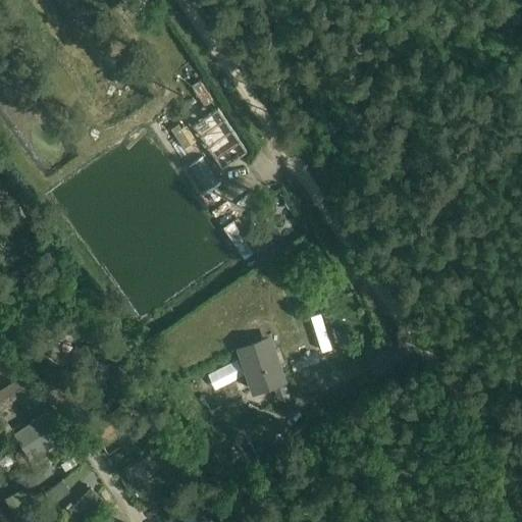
[(251,154),(221,110),(195,128),(225,172),(251,154)]
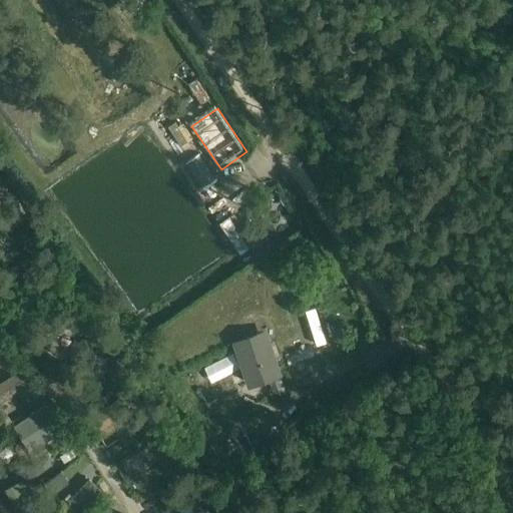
[(218,227),(242,264),(253,257),(229,219),(218,227)]
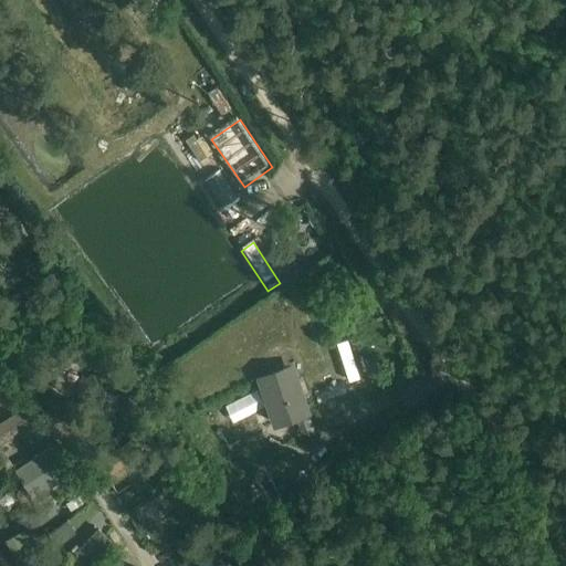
[(32,265),(39,278),(46,273),(40,261),(32,265)]
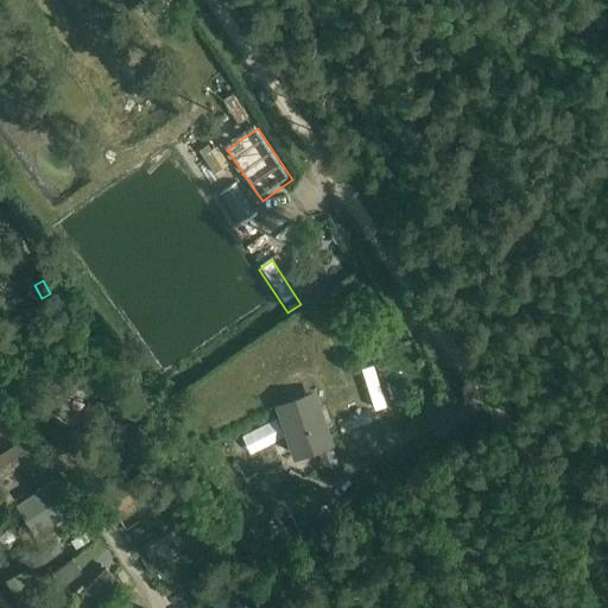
[(56,406),(95,379),(84,362),(45,390),(56,406)]
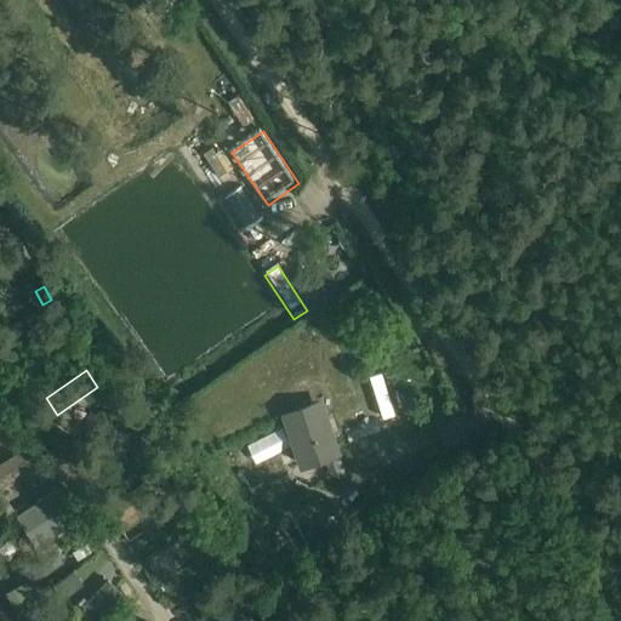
[(383,375),(364,381),(374,415),(393,409),(383,375)]
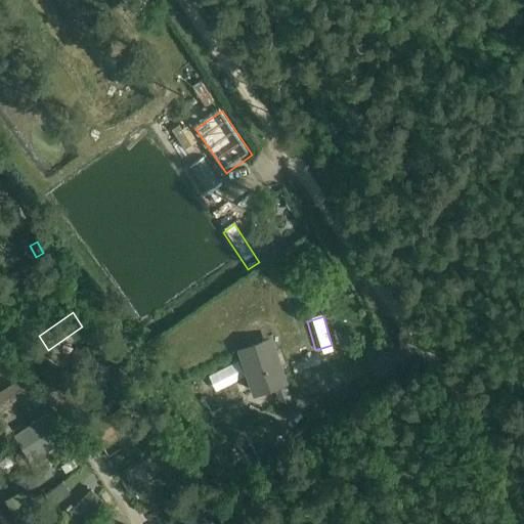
[(259,392),(288,382),(278,354),(269,357),(264,342),(244,349),(259,392)]
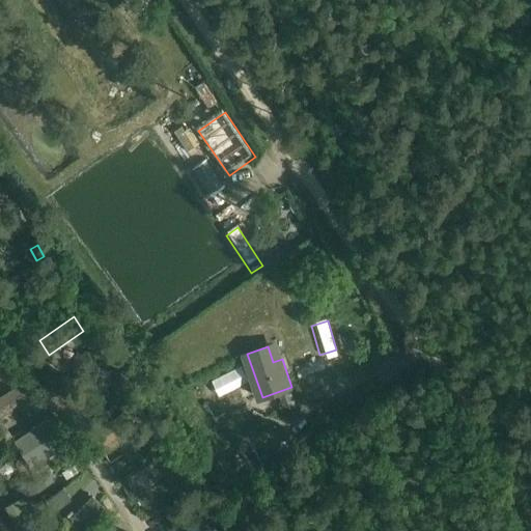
[(0,416),(28,398),(20,385),(0,397),(0,416)]
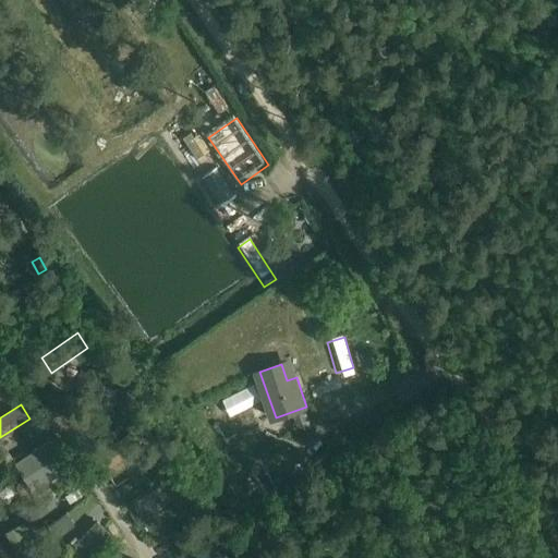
[(36,488),(70,466),(52,439),(19,461),(36,488)]
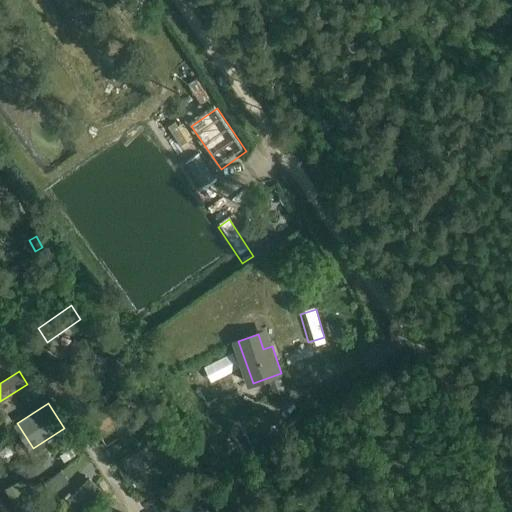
[(135,470),(164,452),(156,440),(127,458),(135,470)]
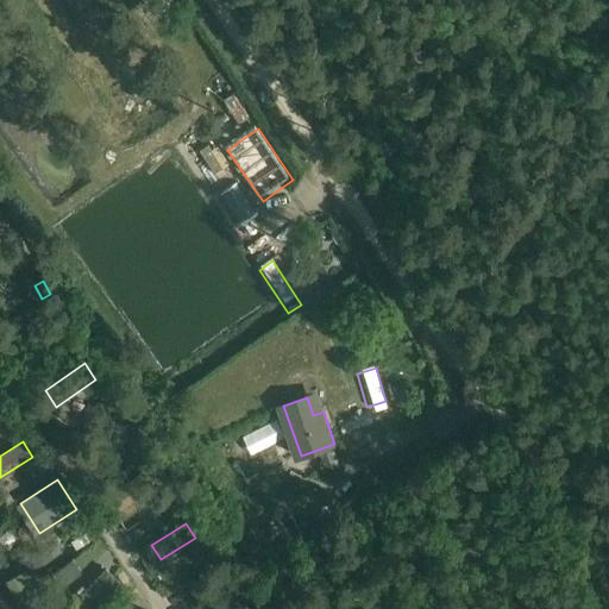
[(81,608),(94,608),(121,581),(108,567),(74,602),(81,608)]
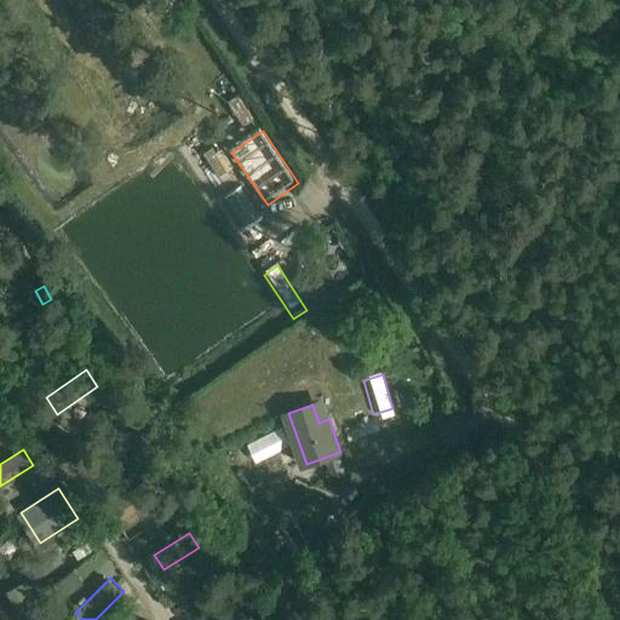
[(59,580),(53,586),(62,598),(69,593),(59,580)]
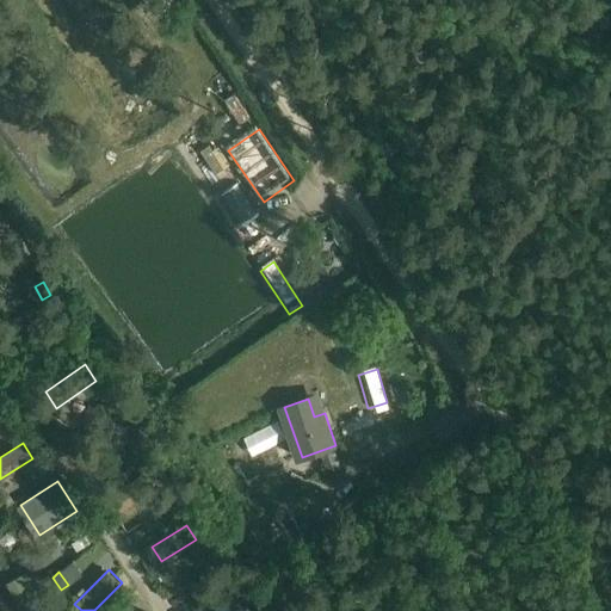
[(13,596),(29,586),(23,575),(7,585),(13,596)]
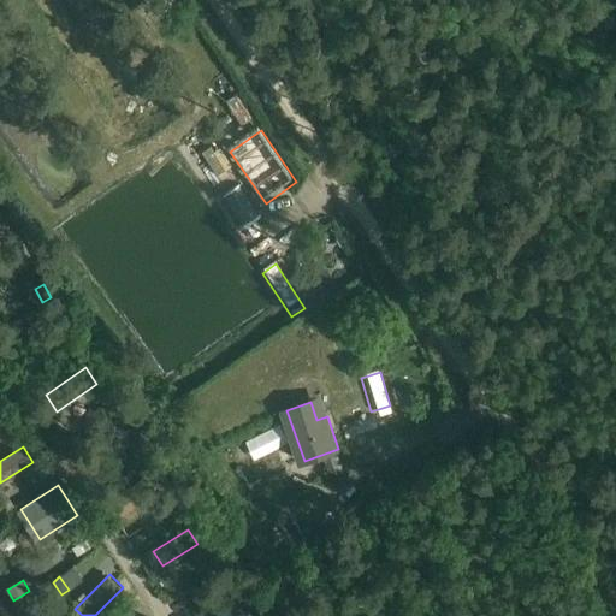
[(24,615),(28,615),(61,598),(53,582),(17,603),(24,615)]
